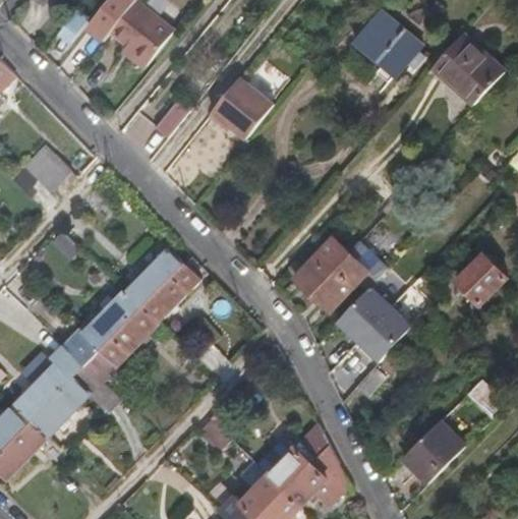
[(104,0),(84,25),(102,39),(109,30),(131,0),(104,0)]
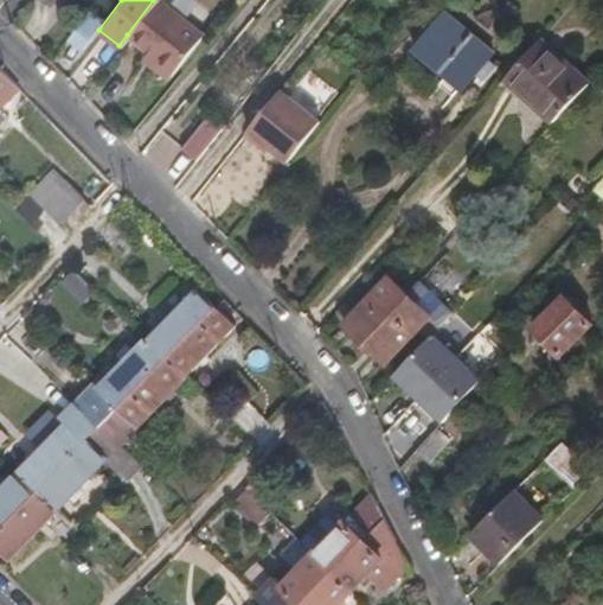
[(199,31),(160,0),(153,0),(127,34),(145,48),(152,52),(149,56),(167,70),(199,31)]
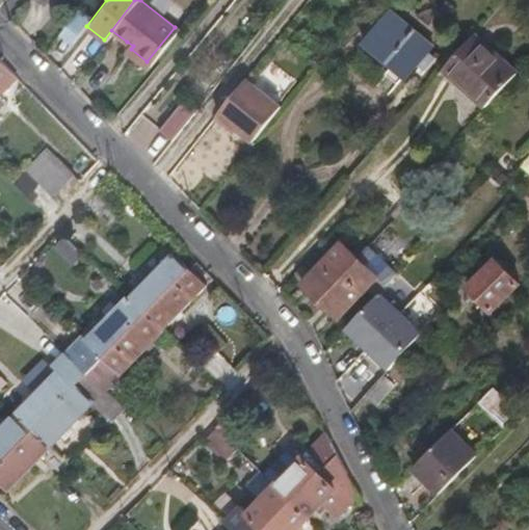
[(362,44),(403,78),(432,44),(390,9),(362,44)]
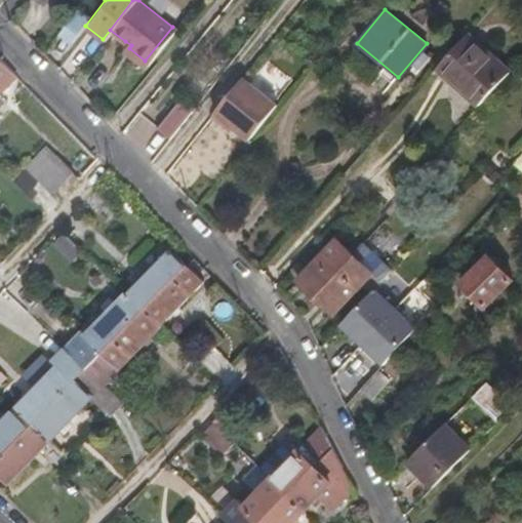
[(71,41),(86,22),(75,13),(61,33),(71,41)]
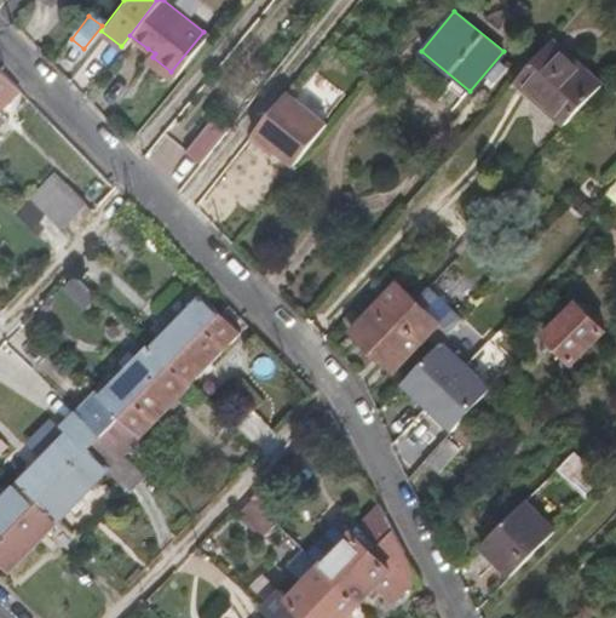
[(600,86),(548,43),(517,76),(548,102),(543,108),(564,124),(600,86)]
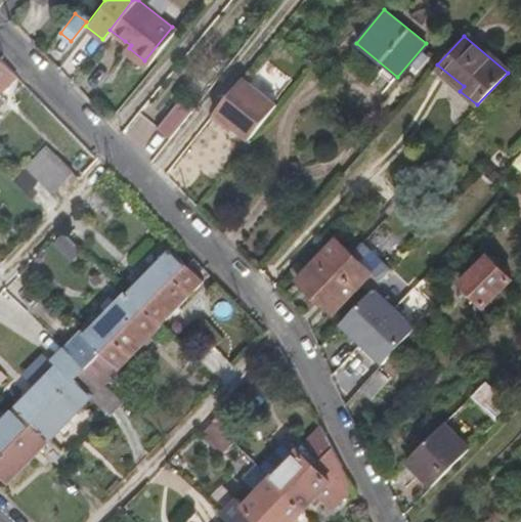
[(144,60),(129,48),(131,45),(125,41),(120,48),(141,64),(144,60)]
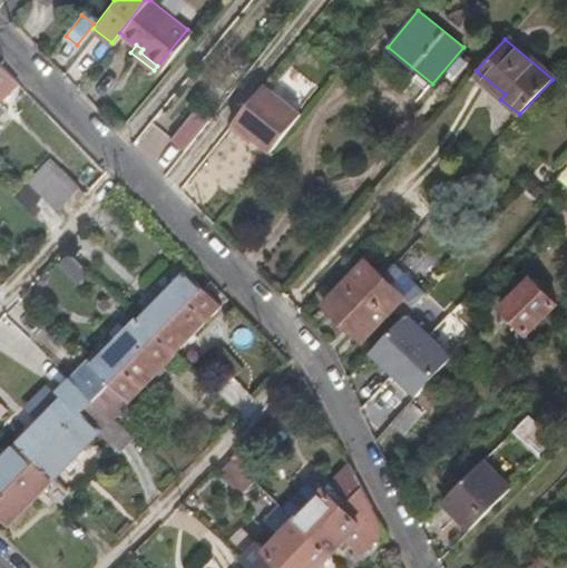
[(505,94),(476,70),(470,76),(499,100),(500,99),(505,94)]
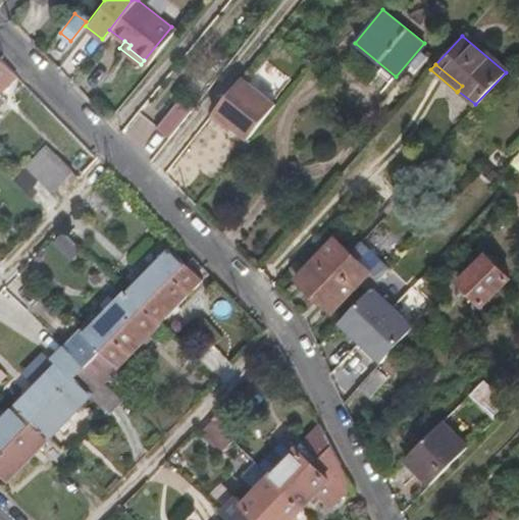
[(274,101),(240,73),(209,113),(220,121),(223,118),(231,124),(247,137),(274,101)]
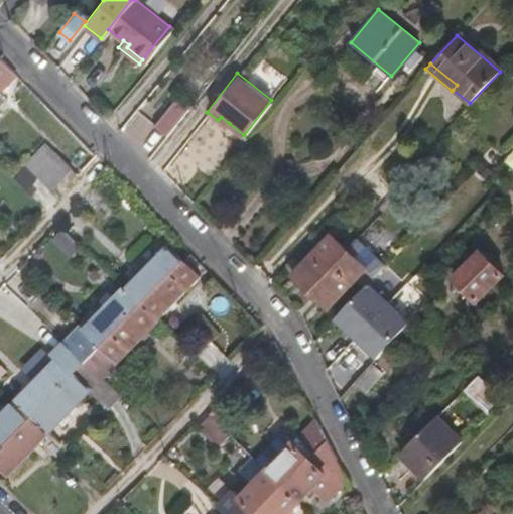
[(166,134),(186,109),(174,100),(154,125),(166,134)]
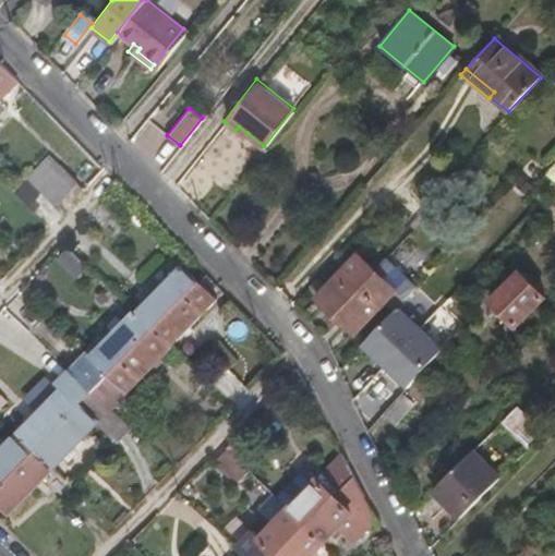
[(239,127),(236,130),(244,137),(248,133),(239,127)]
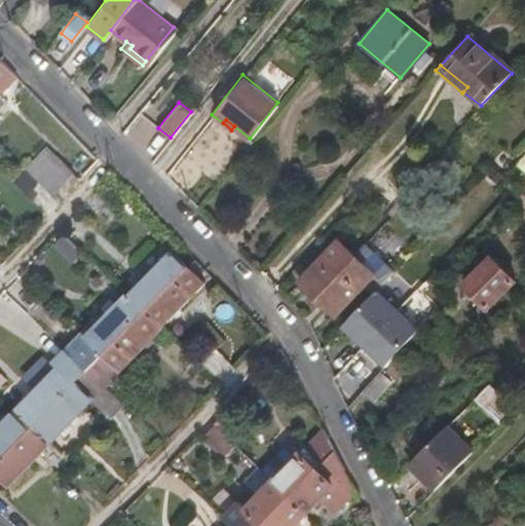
[(500,171),(513,158),(500,146),(489,160),(500,171)]
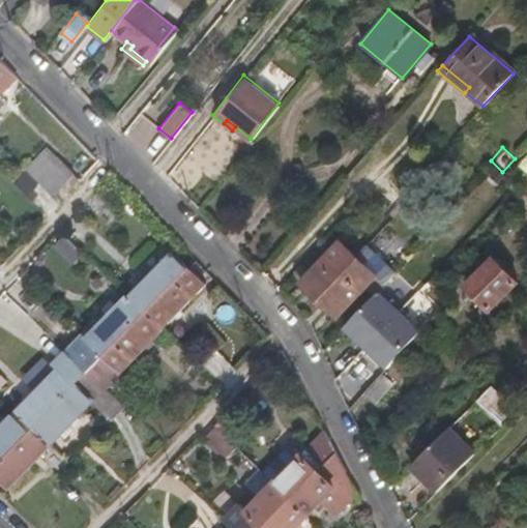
[(65,176),(39,153),(24,170),(39,185),(49,194),(65,176)]
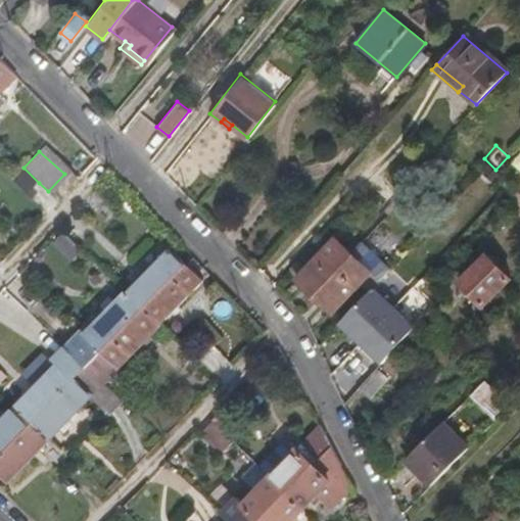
[(483,180),(494,168),(487,162),(477,174),(483,180)]
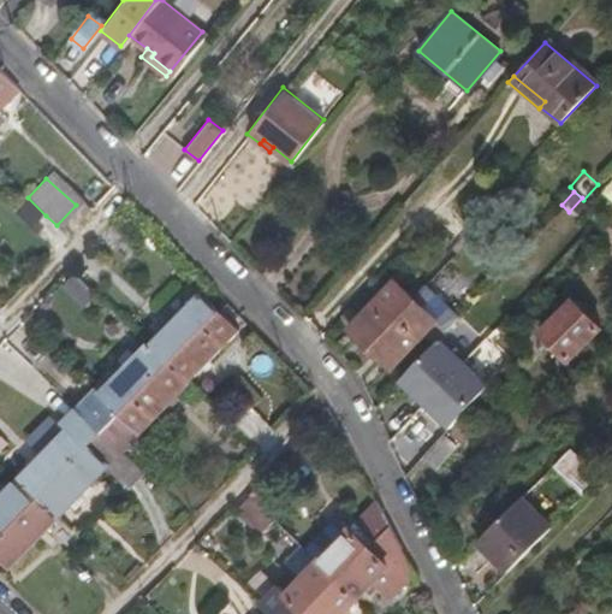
[(28,198),(25,195),(11,210),(33,230),(46,216),(28,198)]
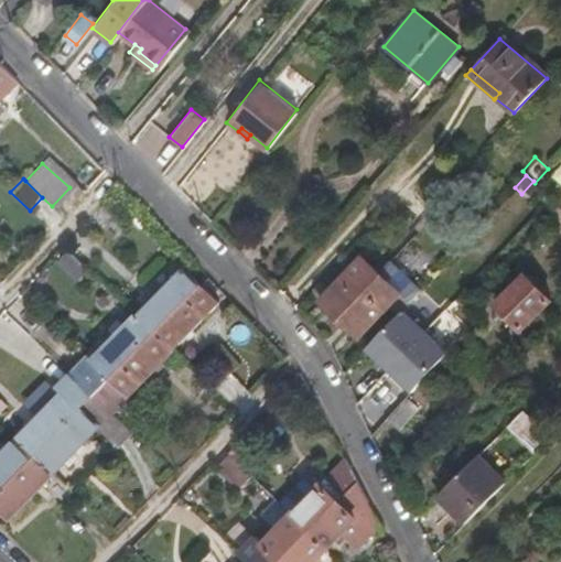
[(84,268),(63,249),(52,261),(72,280),(84,268)]
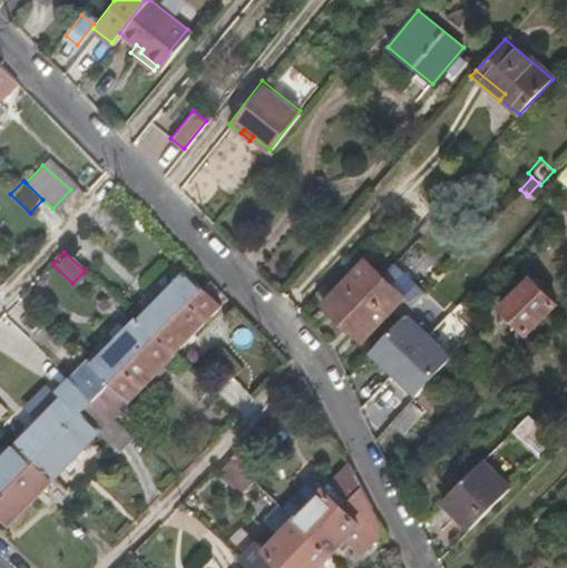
[(361,336),(404,291),(414,301),(428,286),(397,258),(384,272),(365,254),(323,300),(361,336)]
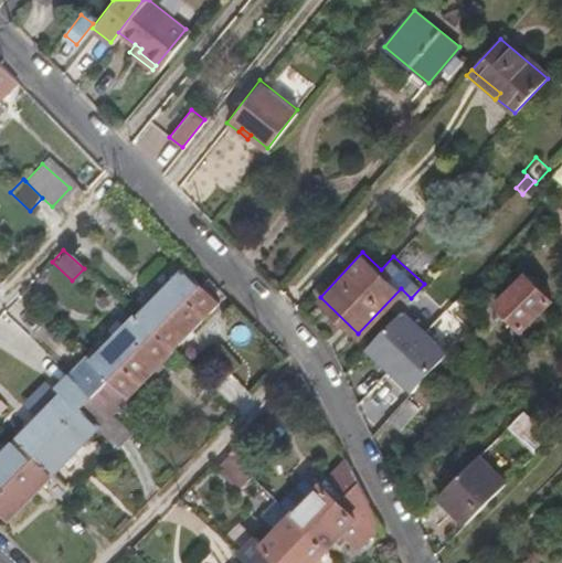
[(152,335),(198,287),(180,271),(134,317),(135,317),(152,335)]
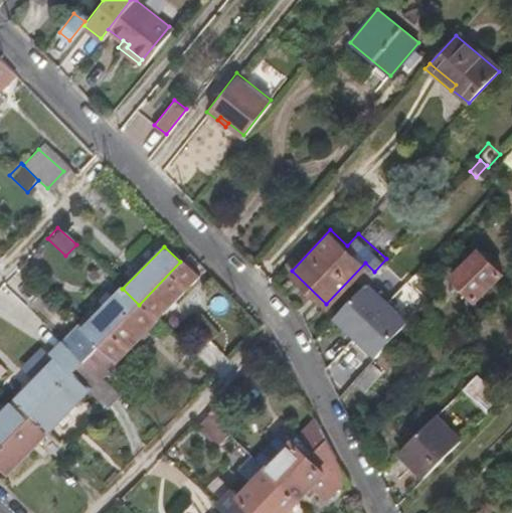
[(473,298),(501,272),(477,248),(450,274),(473,298)]
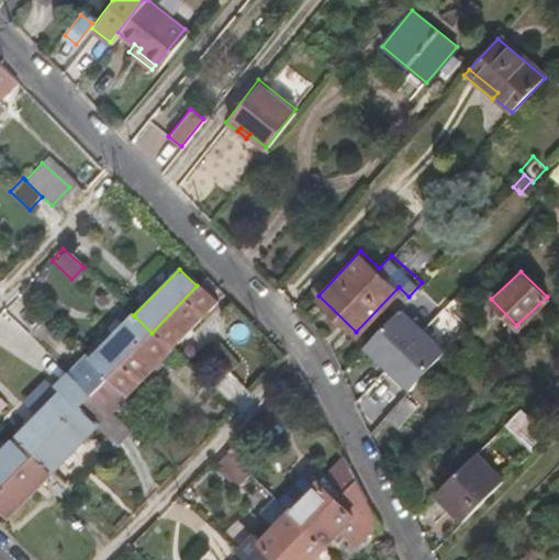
[(169,349),(215,303),(197,286),(152,333),(169,349)]
